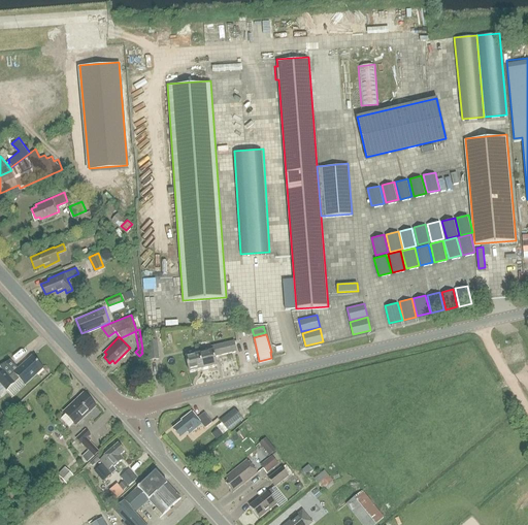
[(158,358),(156,338),(146,339),(149,358),(158,358)]
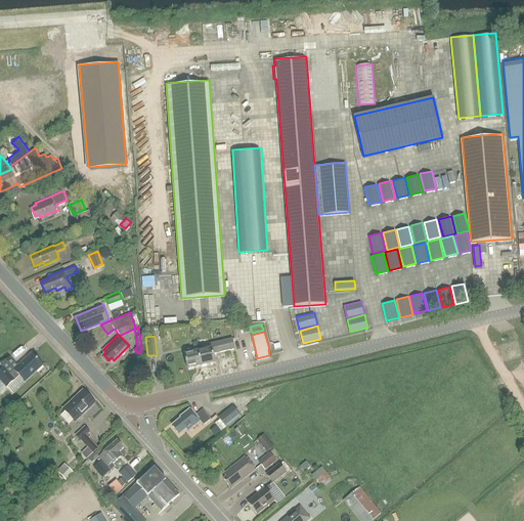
[(232,337),(229,338),(210,342),(211,346),(200,348),(198,338),(192,339),(195,350),(184,352),(188,368),(215,361),(213,352),(234,346),(232,337)]
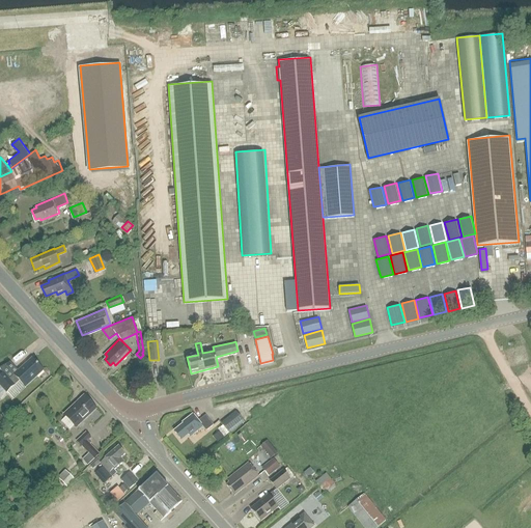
[(525,344),(510,346),(512,360),(527,358),(525,344)]
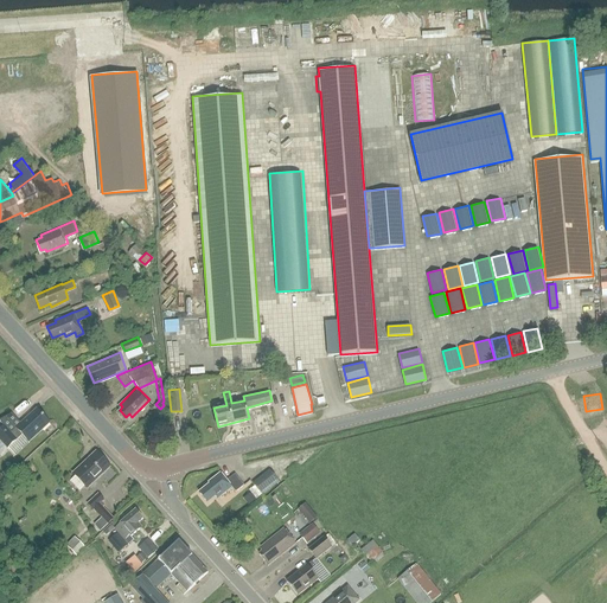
[(29,440),(50,421),(37,408),(11,431),(5,424),(0,428),(0,438),(7,447),(23,432),(29,440)]
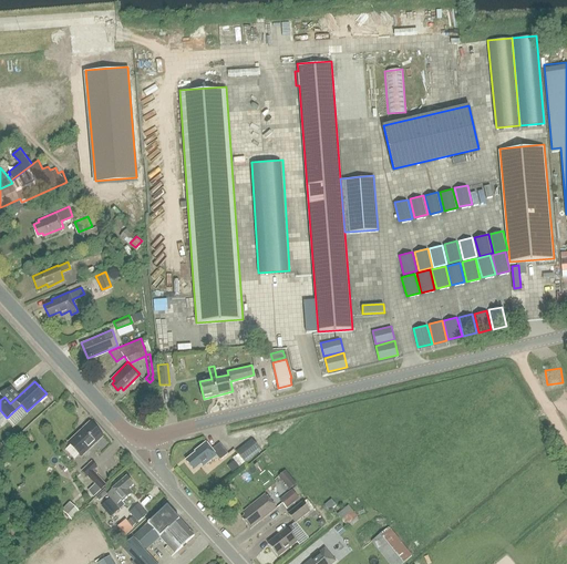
[(82,453),(102,433),(90,420),(69,441),(82,453)]
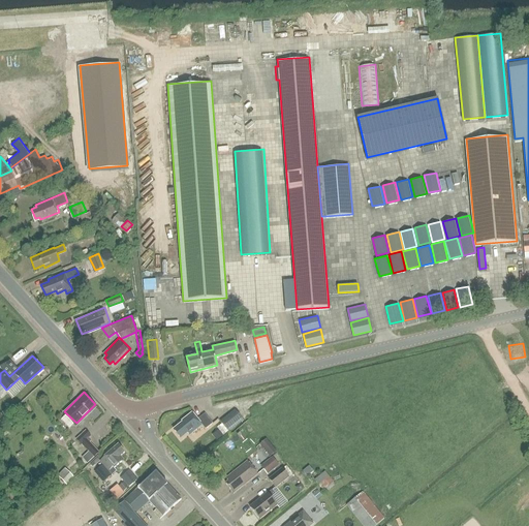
[(203,409),(200,407),(193,412),(201,423),(205,427),(218,416),(209,405),(203,409)]
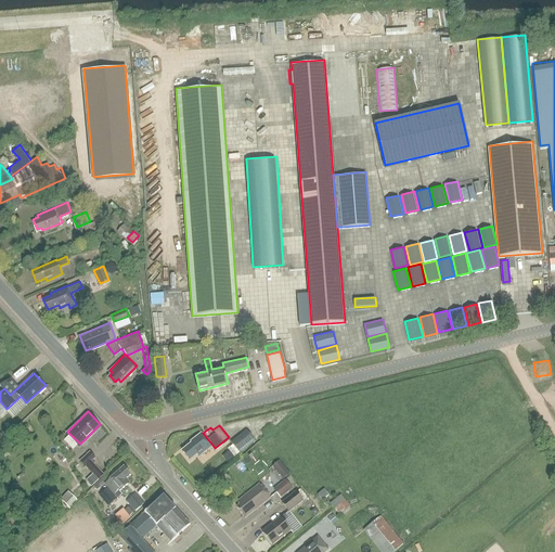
[(246,428),(231,440),(240,451),(255,439),(246,428)]
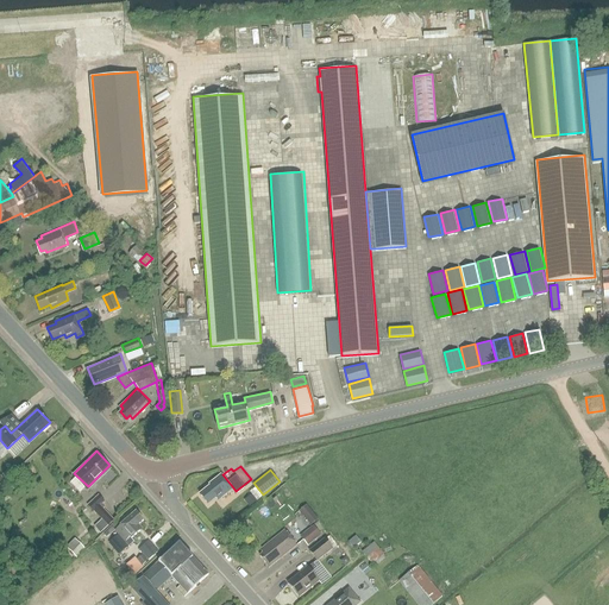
[(218,498),(232,486),(223,474),(221,472),(208,483),(209,484),(200,491),(208,502),(215,496),(218,498)]
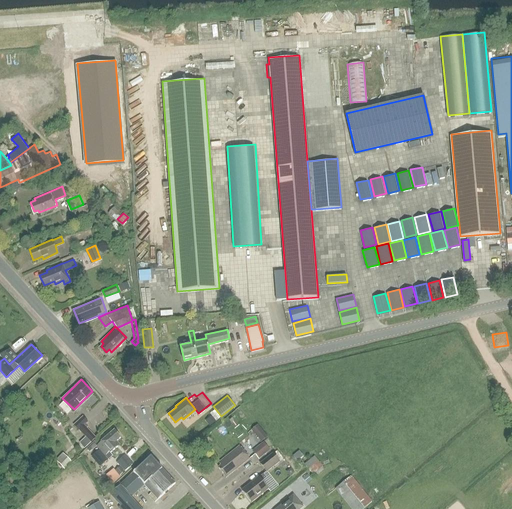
[(83,414),(73,423),(79,429),(79,428),(86,435),(91,440),(91,441),(96,436),(96,435),(84,423),(88,420),(83,414)]
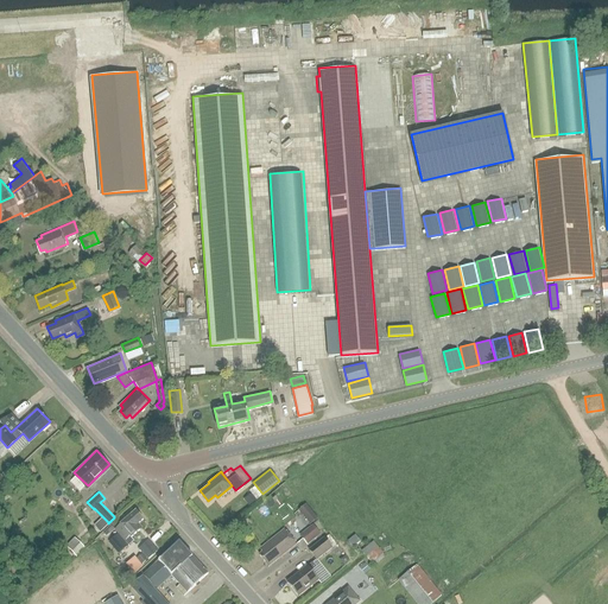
[(251,491),(244,496),(249,503),(257,498),(257,497),(251,491)]
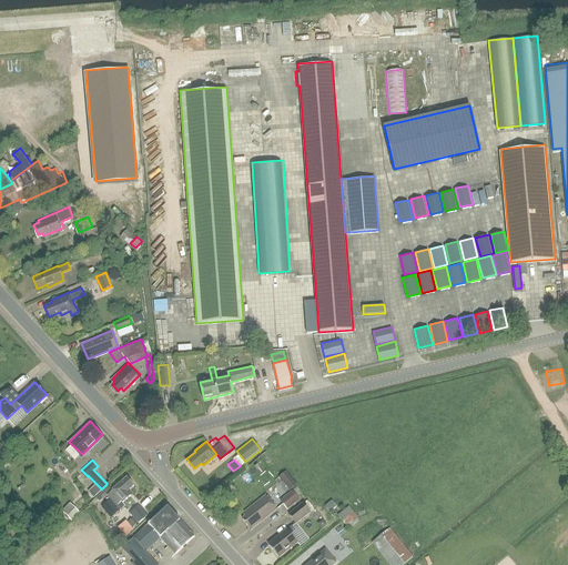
[(286,470),(279,475),(284,481),(291,475),(286,470)]
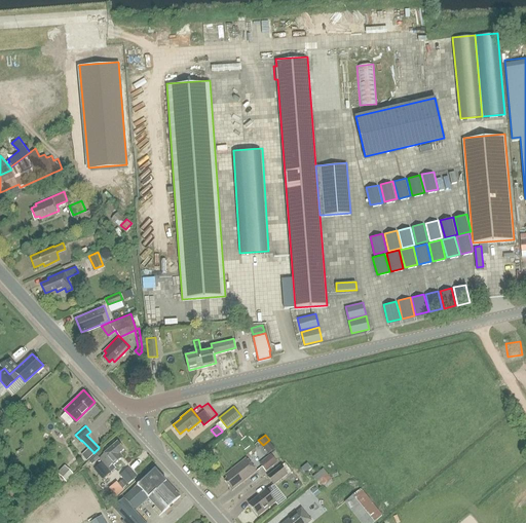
[(120,450),(123,447),(117,440),(100,456),(103,459),(94,469),(102,478),(116,465),(114,463),(121,456),(119,455),(122,453),(120,450)]
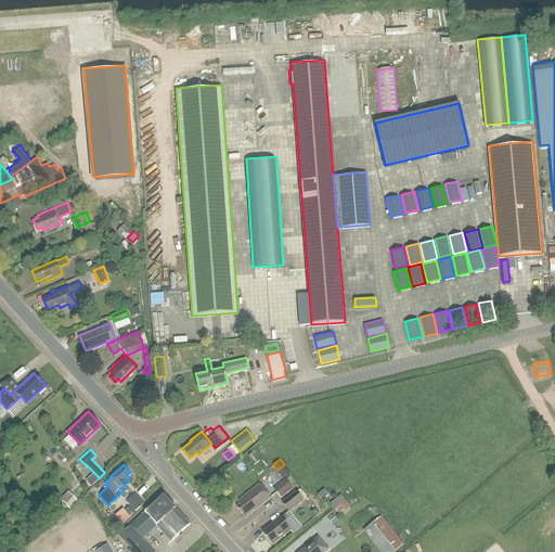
[(93,472),(88,476),(93,483),(99,478),(99,477),(93,472)]
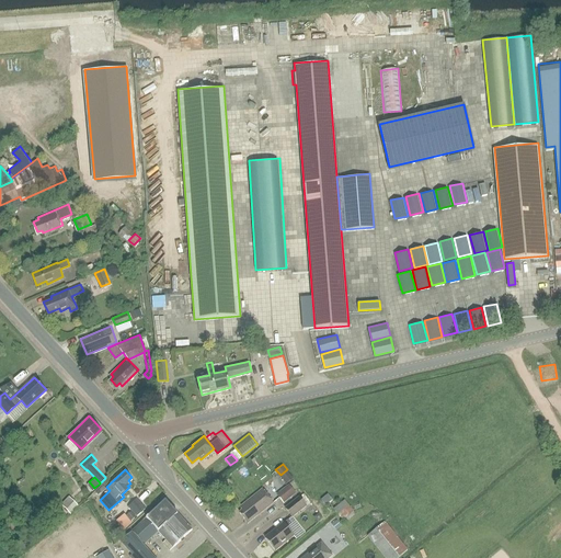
[(288,481),(276,491),(283,501),(295,491),(288,481)]
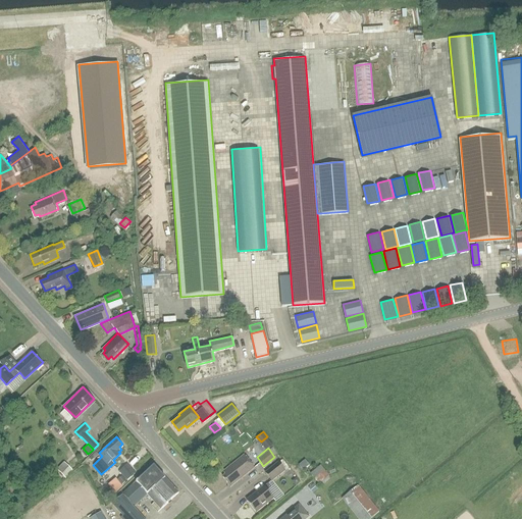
[(233,482),(254,465),(244,452),(222,469),(224,472),(222,474),(227,480),(230,478),(233,482)]
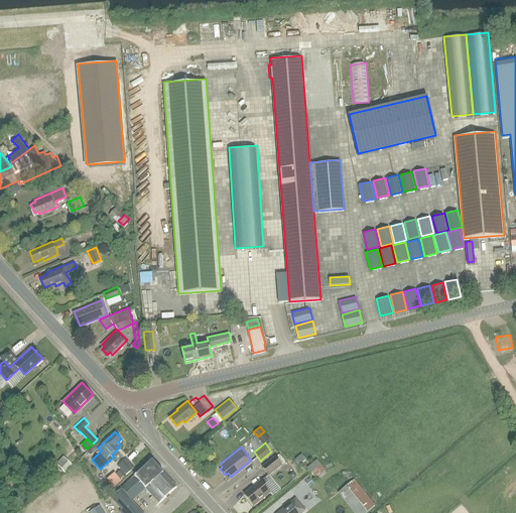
[(301,453),(295,459),(300,464),(306,458),(301,453)]
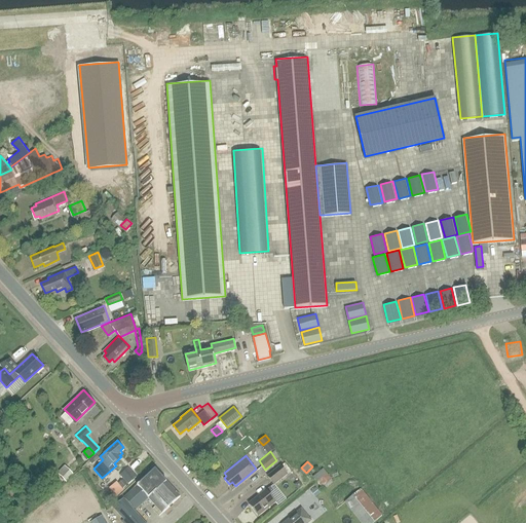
[(65,463),(58,471),(66,479),(73,472),(65,463)]
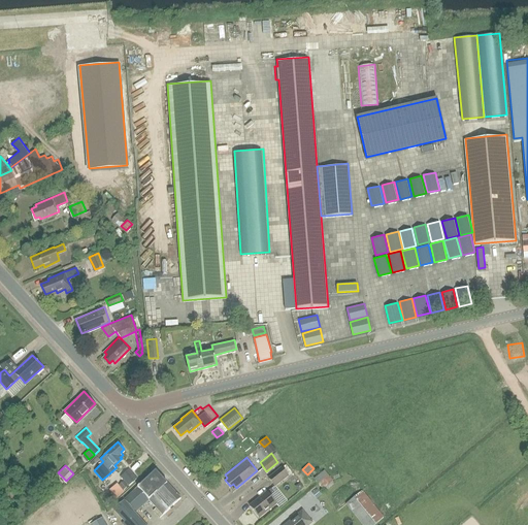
[(274,484),(288,473),(281,465),(268,476),(274,484)]
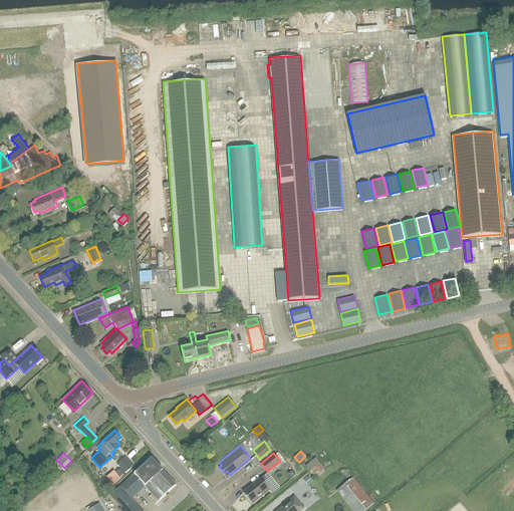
[(134,464),(125,455),(117,462),(124,471),(134,464)]
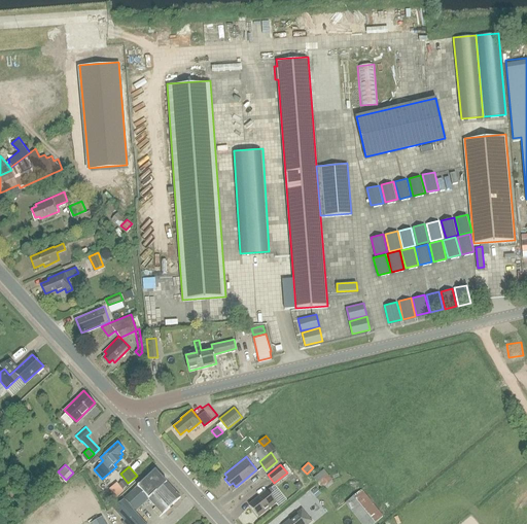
[(155,467),(125,497),(136,510),(149,497),(156,505),(153,509),(160,516),(163,513),(181,495),(155,467)]
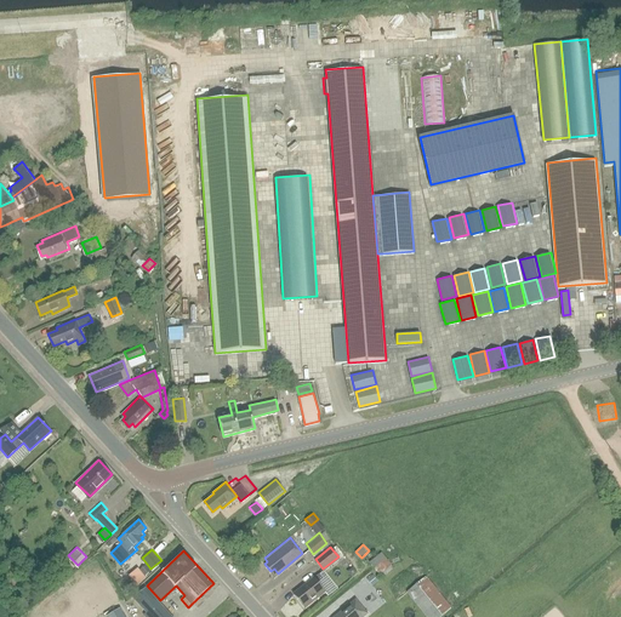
[(380,550),(368,560),(379,573),(398,556),(394,553),(387,559),(380,550)]
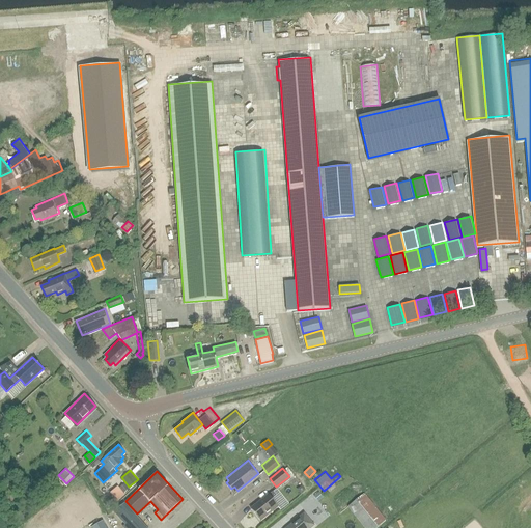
[(123,482),(119,485),(124,491),(129,487),(123,482)]
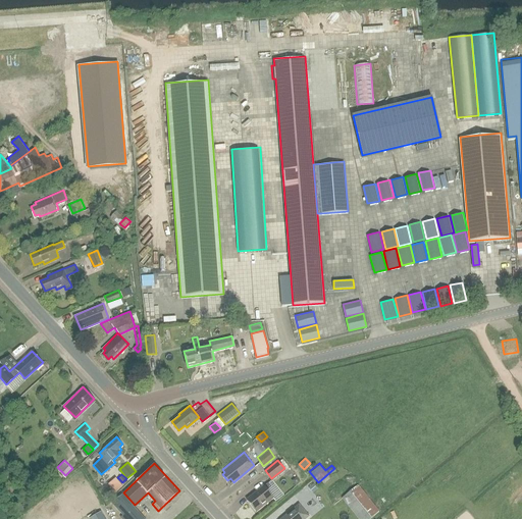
[(246,498),(256,509),(272,496),(266,488),(271,484),(268,480),(263,484),(263,483),(246,498)]
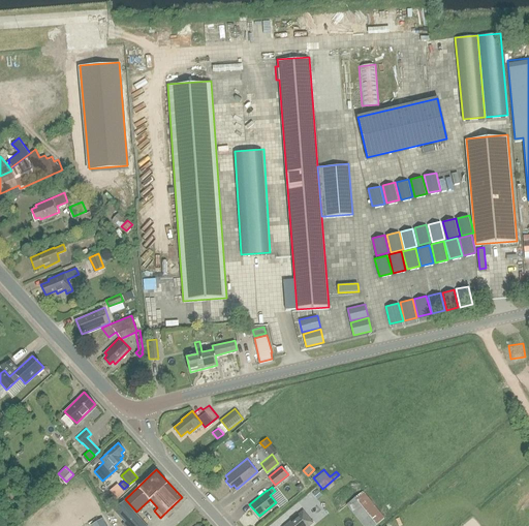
[(317,489),(313,492),(317,497),(321,493),(317,489)]
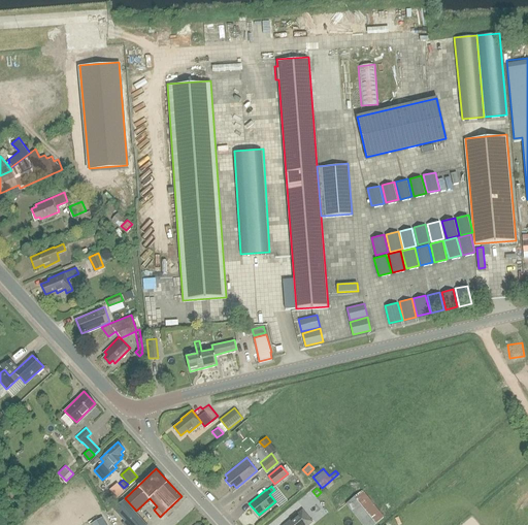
[(363,524),(371,524),(384,515),(362,488),(345,502),(363,524)]
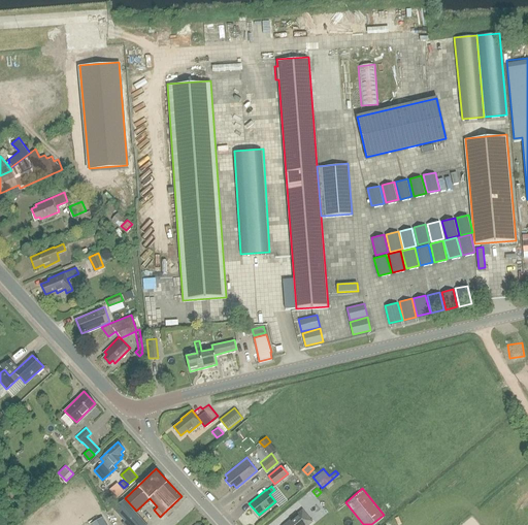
[(125,524),(147,524),(124,498),(113,509),(124,520),(122,522),(125,524)]
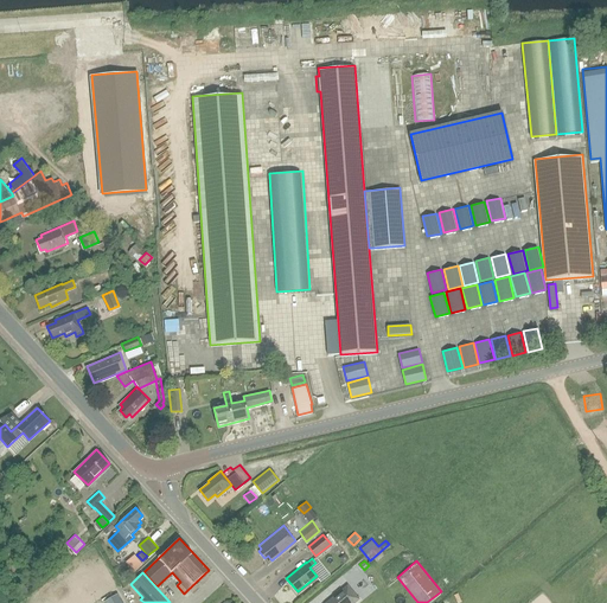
[(352,602),(359,597),(347,584),(324,602),(352,602)]
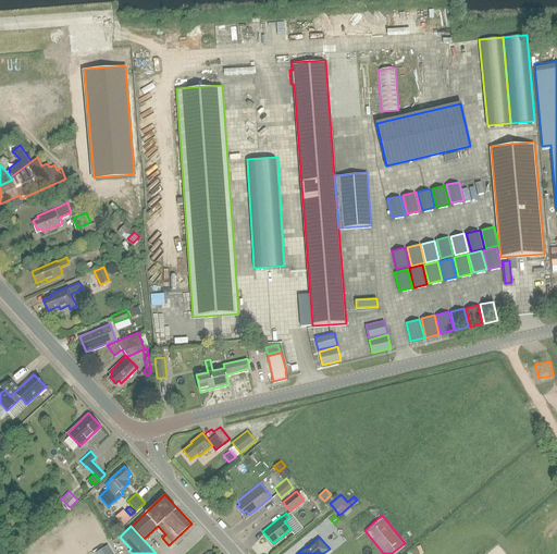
[(99,553),(114,553),(109,543),(98,551),(99,553)]
